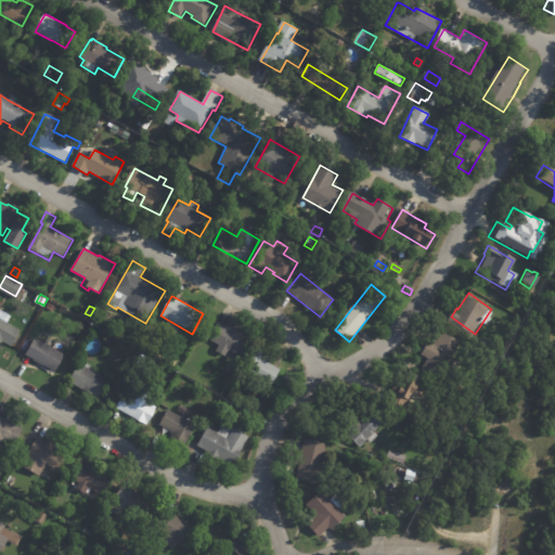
[(0,318),(21,330),(12,346),(3,340),(2,343),(0,340),(0,318)]
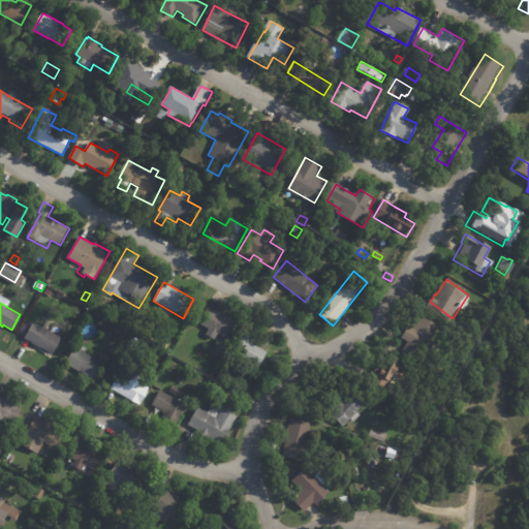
[(219,311),(232,318),(231,319),(239,324),(229,340),(219,334),(216,339),(207,334),(210,329),(203,324),(212,309),(217,312),(218,310),(219,311)]
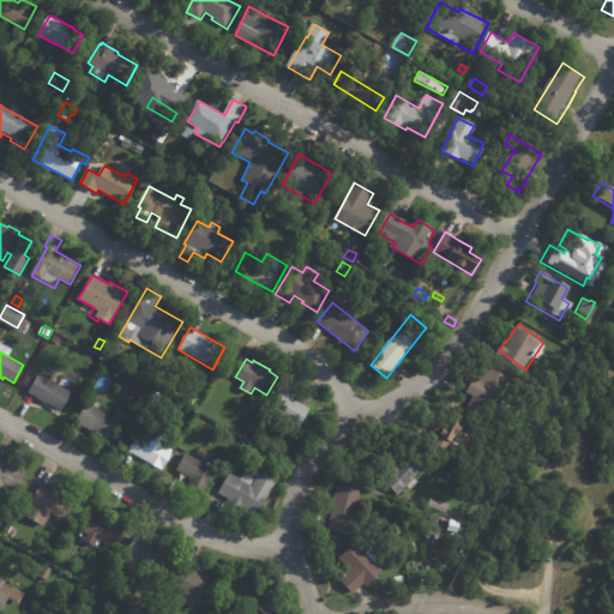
[(513,377),(491,422),(467,409),(474,396),(468,392),(476,377),(480,378),(488,365),(513,377)]
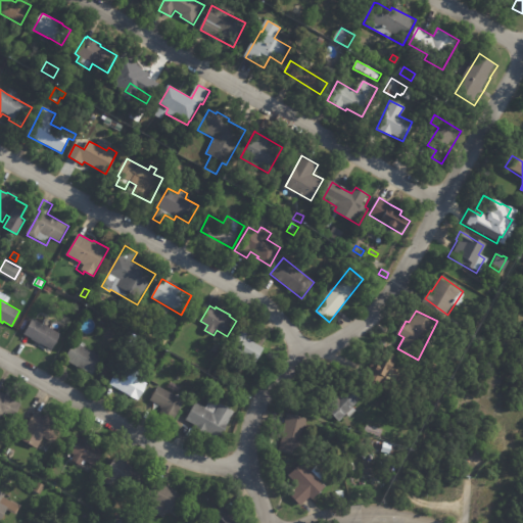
[(43,323),(60,332),(53,348),(25,334),(33,318),(43,323)]
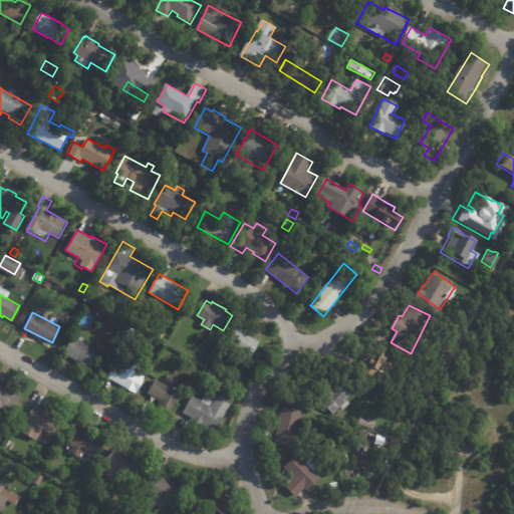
[(252,337),(260,342),(252,358),(222,342),(234,320),(250,329),(247,334),(252,337)]
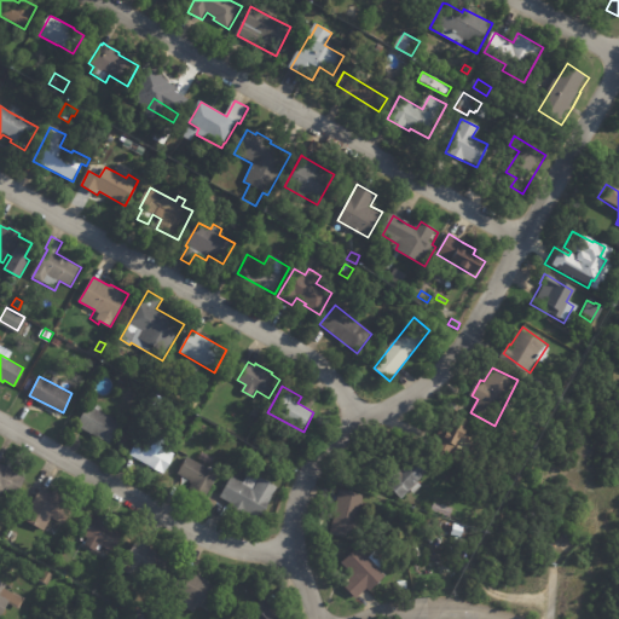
[(117,429),(111,443),(77,426),(91,399),(103,405),(100,410),(121,421),(117,429)]
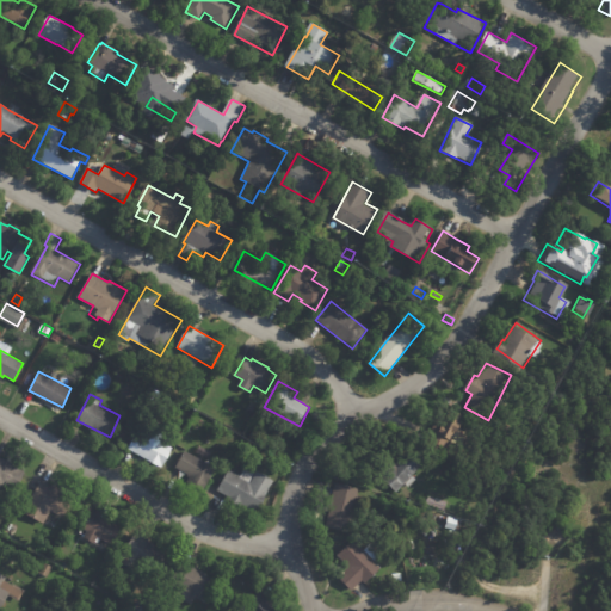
[(466,417),(448,454),(426,443),(438,420),(443,421),(444,418),(442,417),(448,406),(467,415),(466,417)]
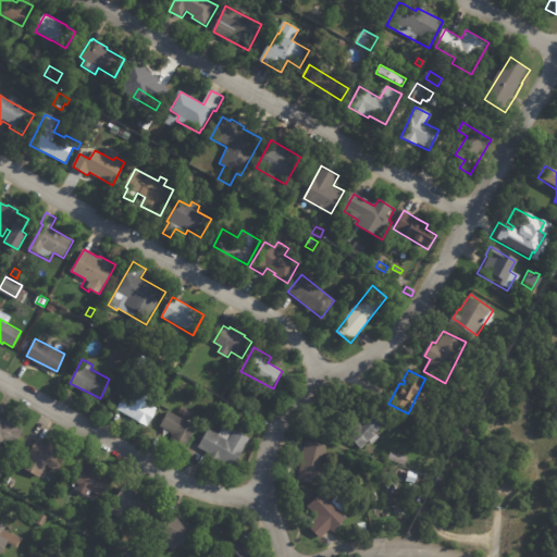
[(151,395),(147,403),(157,408),(148,425),(118,409),(119,407),(113,404),(118,396),(123,399),(131,383),(151,395)]
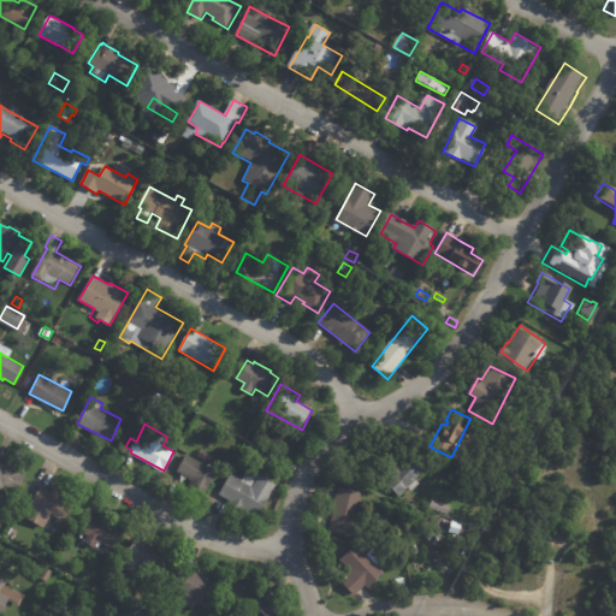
[(262,437),(259,444),(253,440),(255,434),(262,437)]
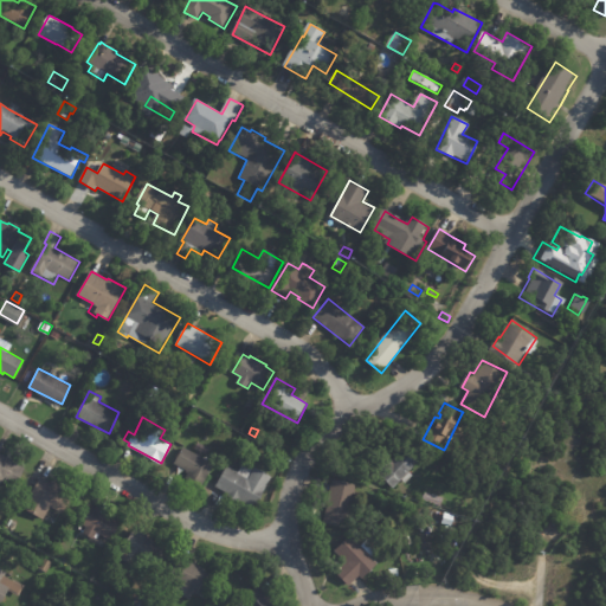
[(421,459),(410,472),(413,476),(406,483),(403,479),(394,489),(375,472),(385,462),(386,463),(394,455),(384,445),(394,434),(421,459)]
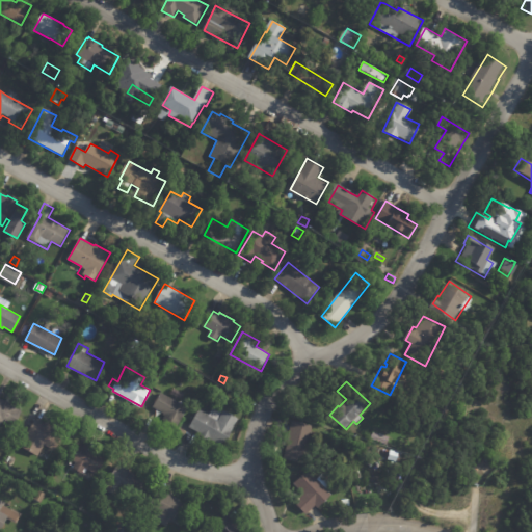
[(163,420),(166,415),(149,404),(157,390),(188,407),(177,428),(163,420)]
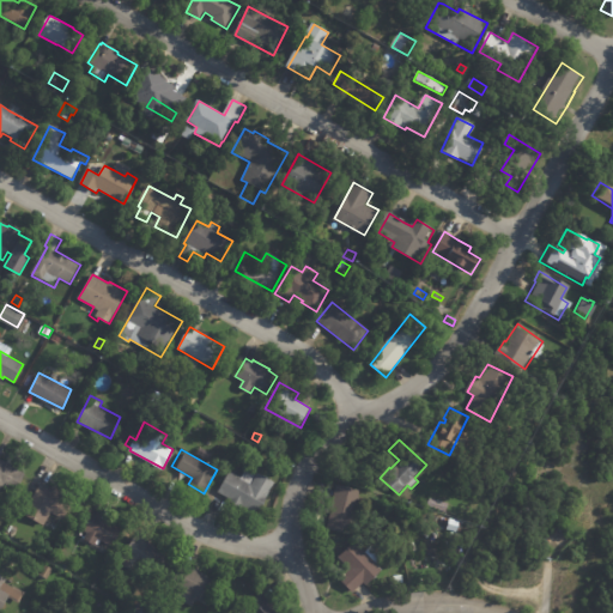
[(0,460),(1,461),(2,460),(12,466),(12,467),(25,474),(14,492),(2,486),(0,491),(0,460)]
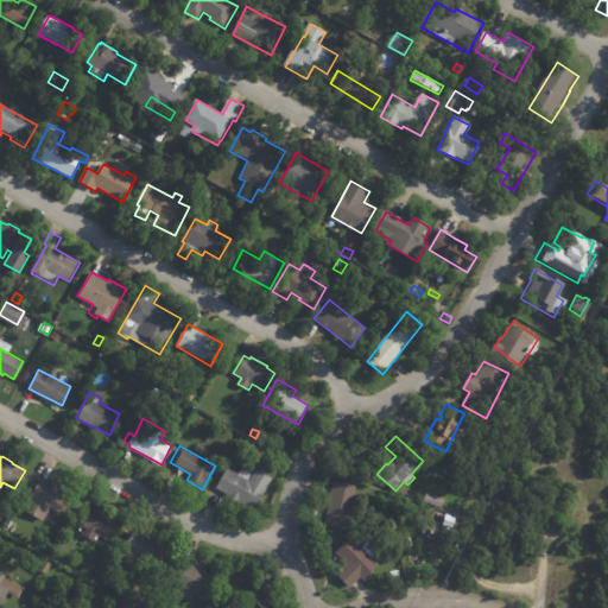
[(228,494),(217,488),(229,468),(240,474),(245,466),(257,472),(252,481),(267,489),(257,510),(242,501),(241,504),(228,496),(229,495),(228,494)]
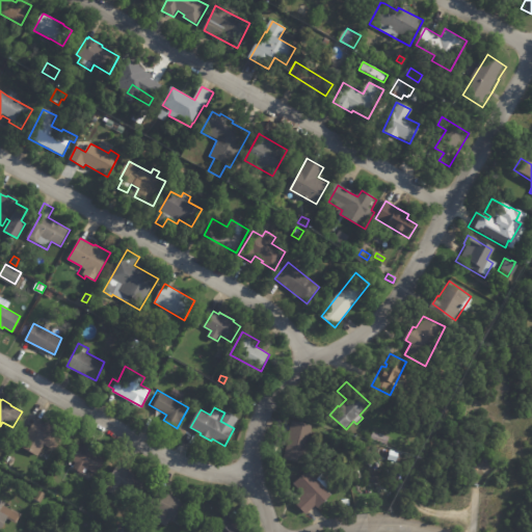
[(414,420),(408,430),(399,426),(404,415),(414,420)]
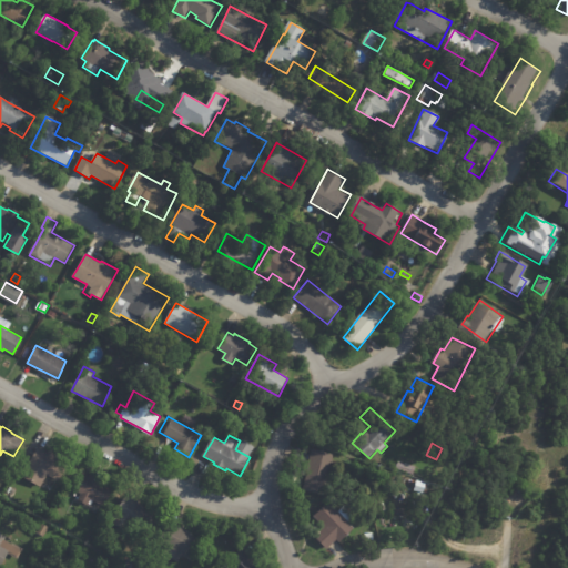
[(44,450),(49,453),(50,452),(61,457),(60,458),(70,464),(60,482),(48,475),(42,487),(22,476),(38,447),(44,450)]
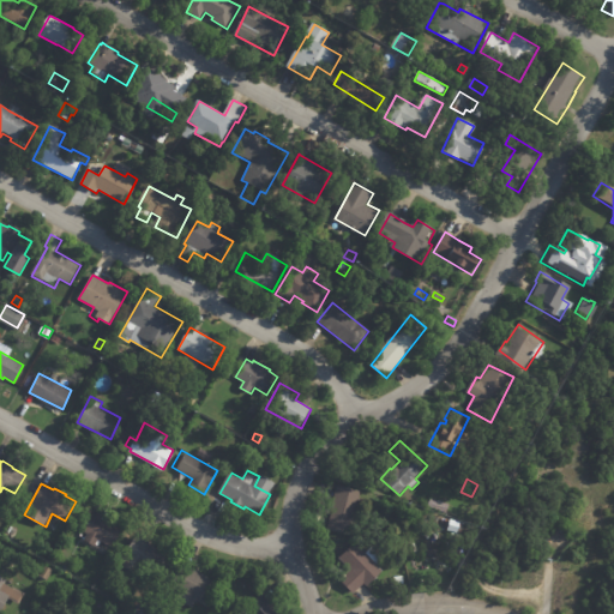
[(329,530),(333,511),(332,511),(339,486),(362,492),(360,504),(367,505),(363,519),(353,517),(348,535),(329,530)]
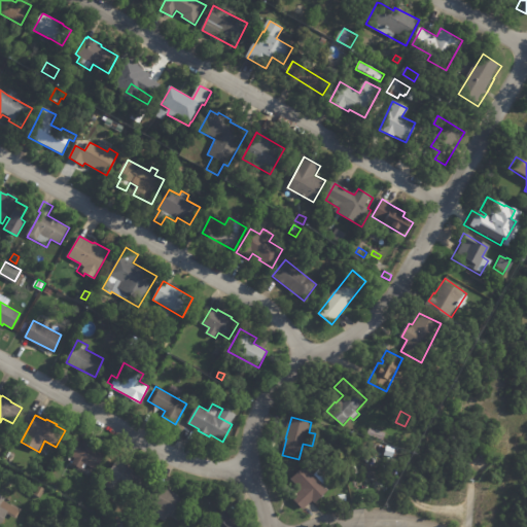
[(385,433),(383,442),(365,436),(367,428),(385,433)]
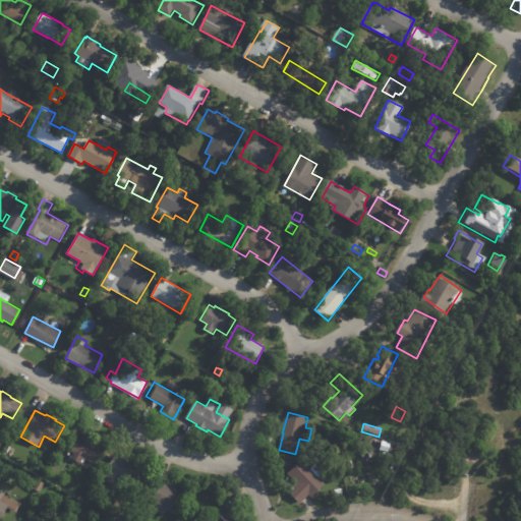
[(93,463),(84,458),(80,463),(72,458),(75,453),(68,449),(77,433),(82,437),(84,433),(90,437),(89,439),(104,448),(96,464),(93,463)]
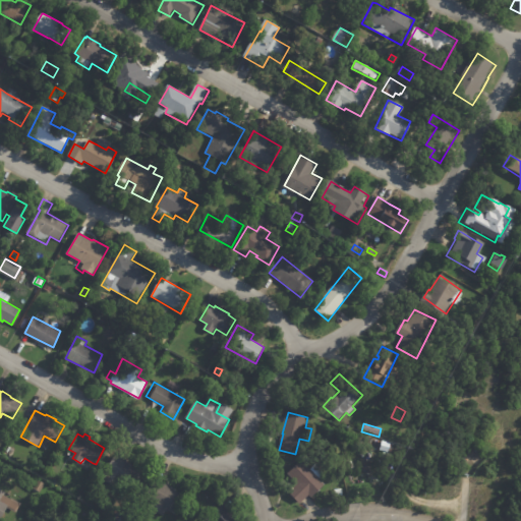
[(116,455),(128,461),(127,462),(137,468),(136,469),(148,475),(138,491),(127,485),(124,489),(119,486),(116,493),(100,484),(116,455)]
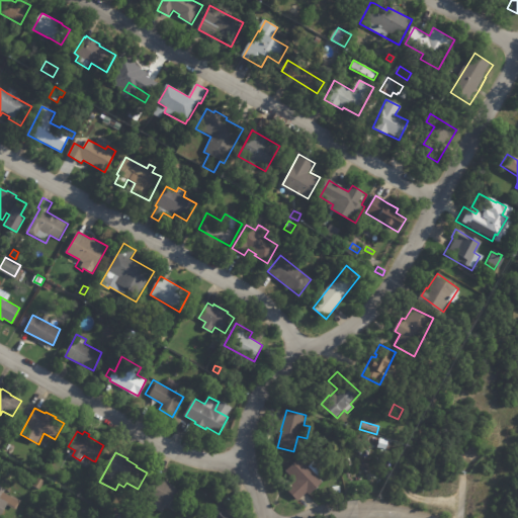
[(308,493),(299,501),(287,488),(295,480),(287,470),(301,457),(310,466),(316,460),(325,469),(319,476),(324,482),(311,495),(308,492),(308,493)]
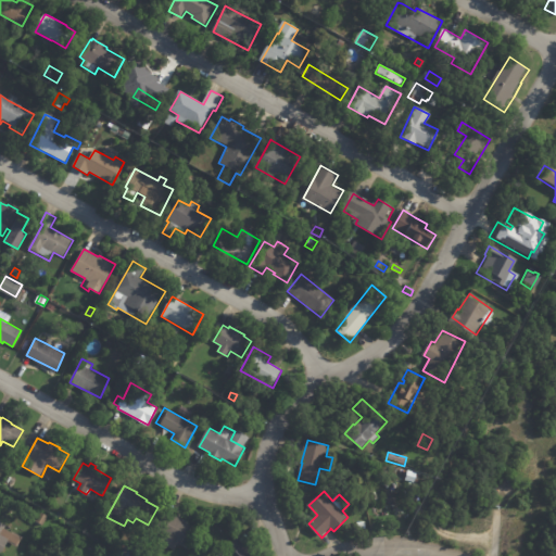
[(47,516),(41,526),(34,521),(39,512),(47,516)]
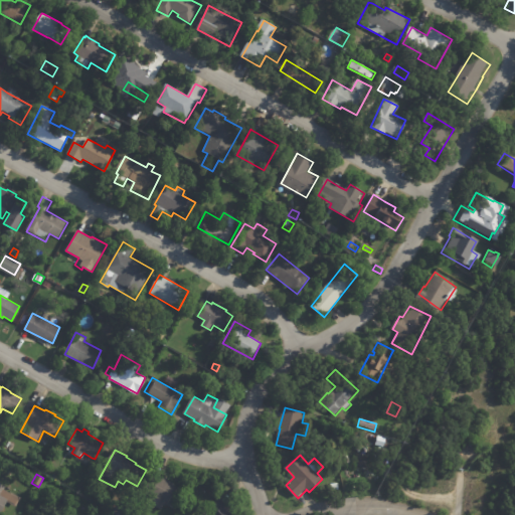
[(161,474),(177,484),(175,486),(185,493),(175,509),(166,504),(163,510),(149,501),(152,497),(144,491),(155,474),(159,477),(161,474)]
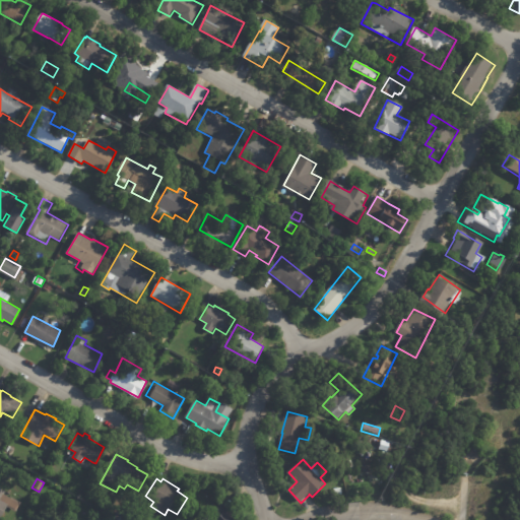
[(0,489),(6,493),(5,495),(19,503),(15,510),(8,506),(0,519),(0,489)]
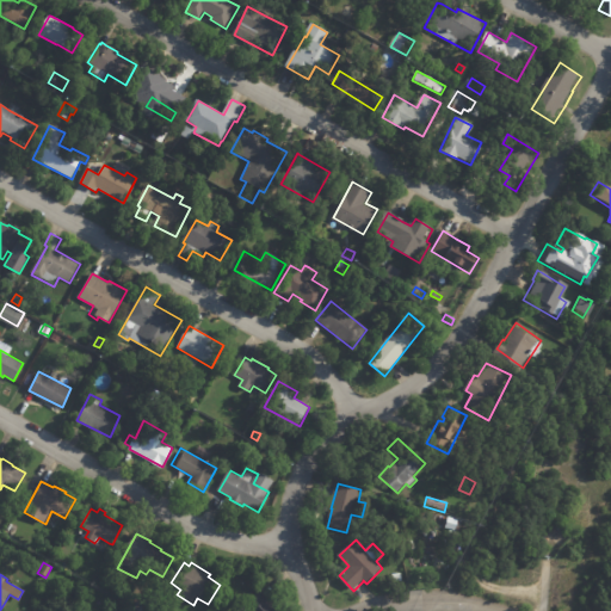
[(240,610),(261,590),(282,610),(240,610)]
